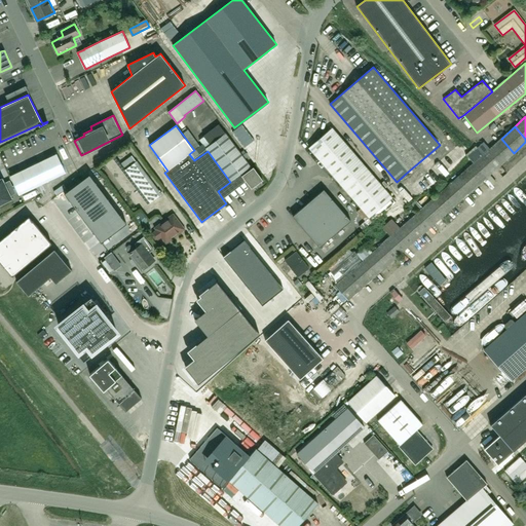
[(392,198),(332,127),(308,148),(369,218),(392,198)]
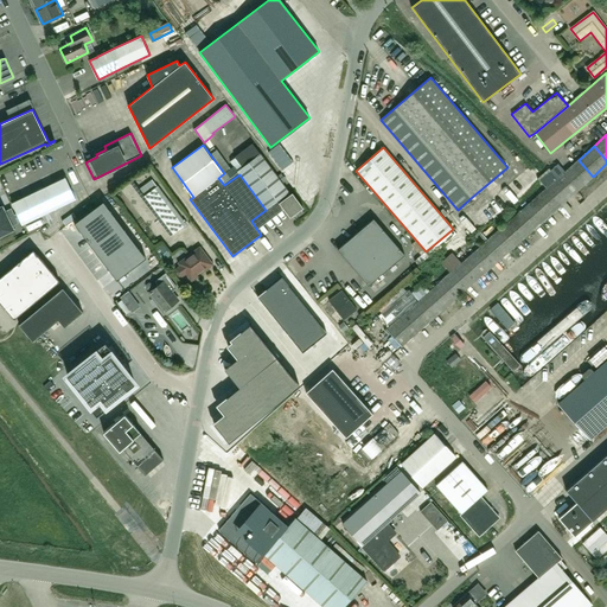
[(260,154),(237,171),(240,174),(266,210),(276,202),(278,200),(291,218),(304,208),(293,193),(291,195),(289,192),(260,154)]
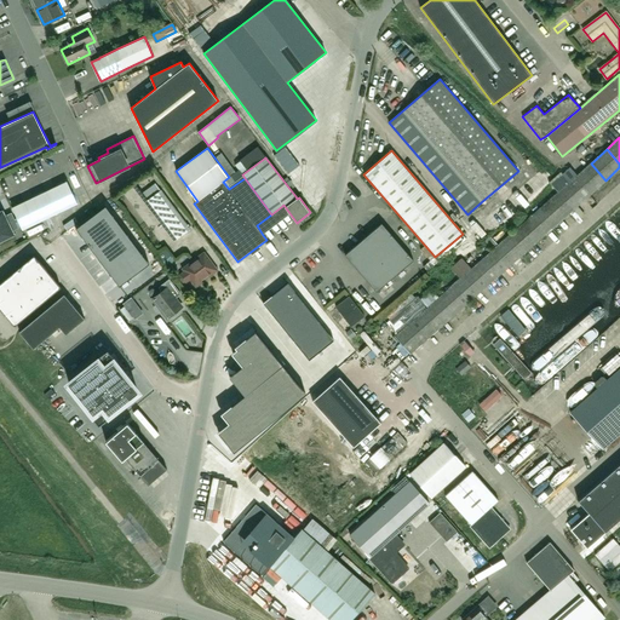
[(574,178),(590,195),(606,181),(591,164),(574,178)]
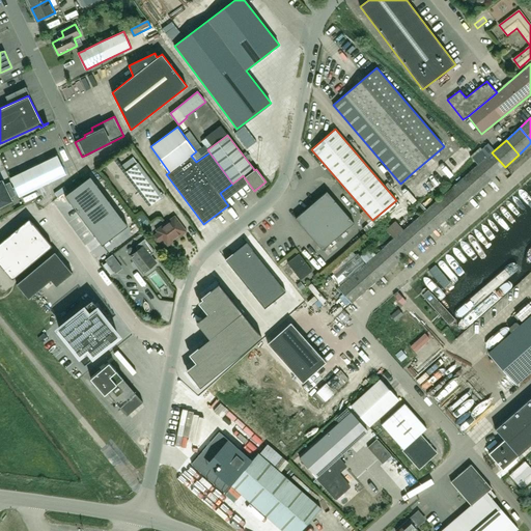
[(478,165),(491,179),(505,167),(492,152),(478,165)]
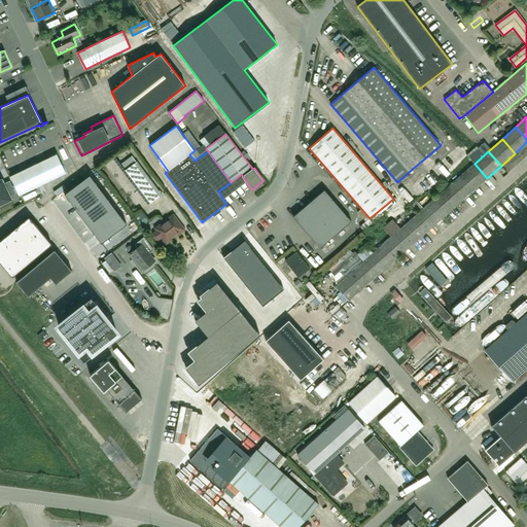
[(20,196),(66,173),(57,154),(10,176),(14,185),(12,186),(9,180),(3,183),(2,181),(0,181),(0,204),(11,200),(10,197),(16,194),(14,189),(16,188),(20,196)]
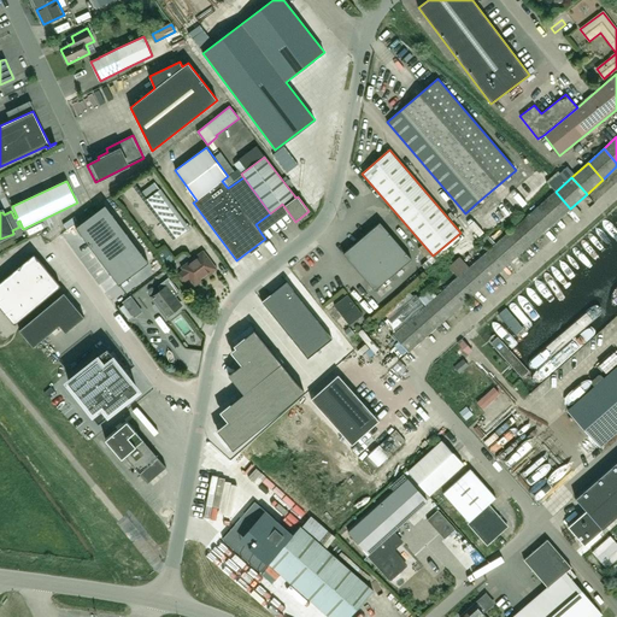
[(174,240),(189,228),(160,189),(144,201),(174,240)]
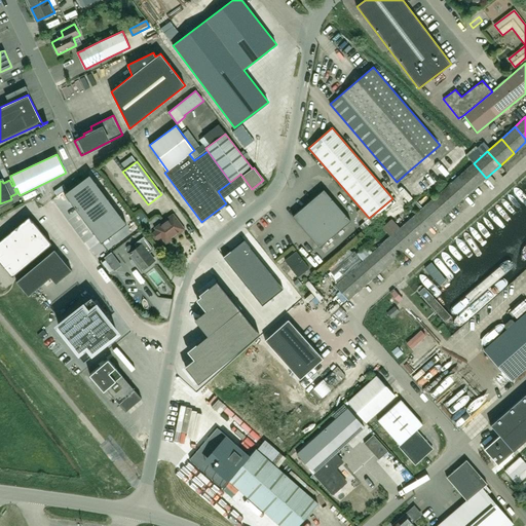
[(486,178),(474,163),(459,176),(473,190),(486,178)]
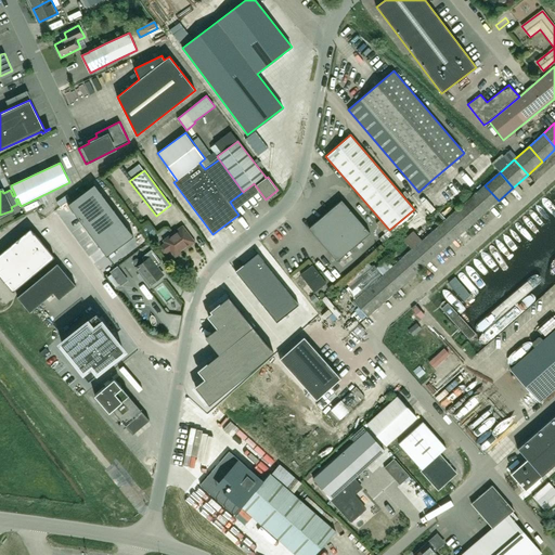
[(91,173),(80,179),(84,188),(95,181),(91,173)]
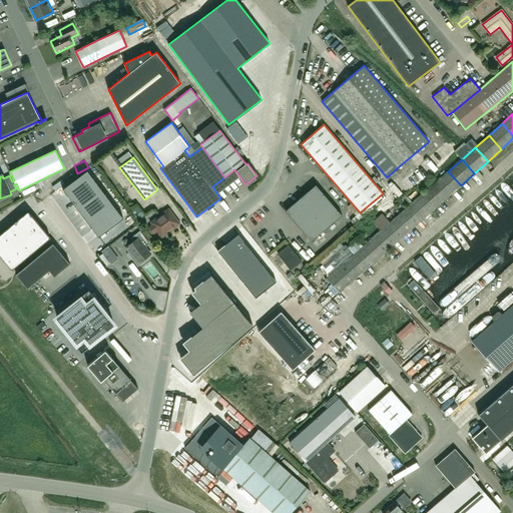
[(63,188),(99,236),(123,218),(87,170),(63,188)]
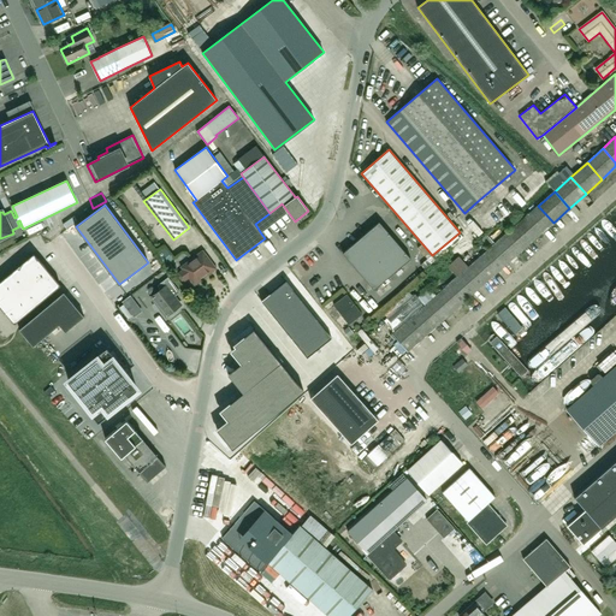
[(538,206),(522,220),(537,237),(554,223),(538,206)]
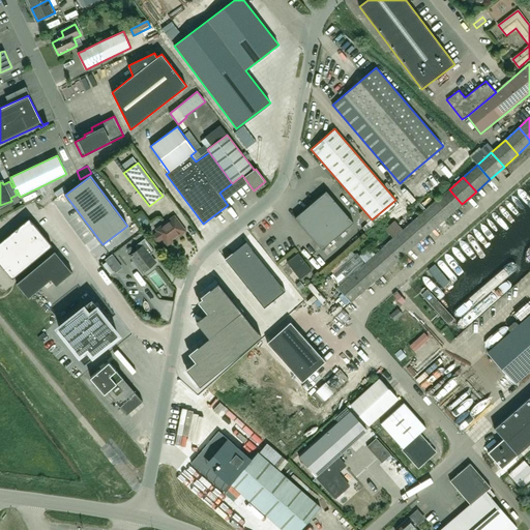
[(435,202),(448,216),(462,204),(449,189),(435,202)]
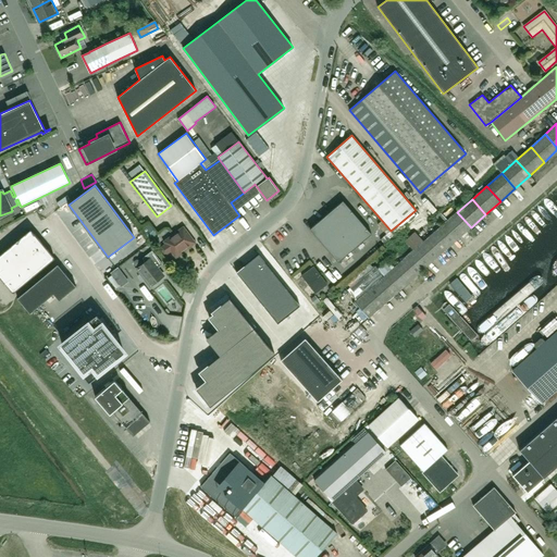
[(310,230),(338,262),(371,234),(343,200),(310,230)]
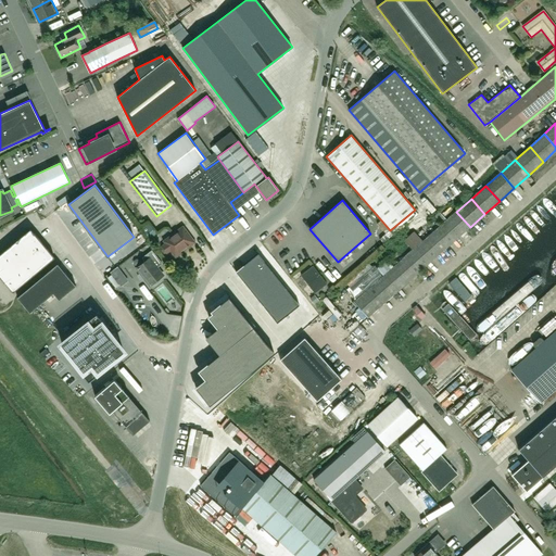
[(442,224),(455,240),(470,227),(456,212),(442,224)]
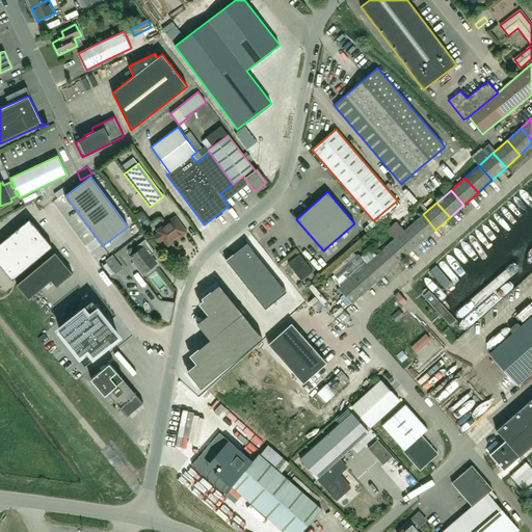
[(435,230),(423,214),(408,227),(422,242),(435,230)]
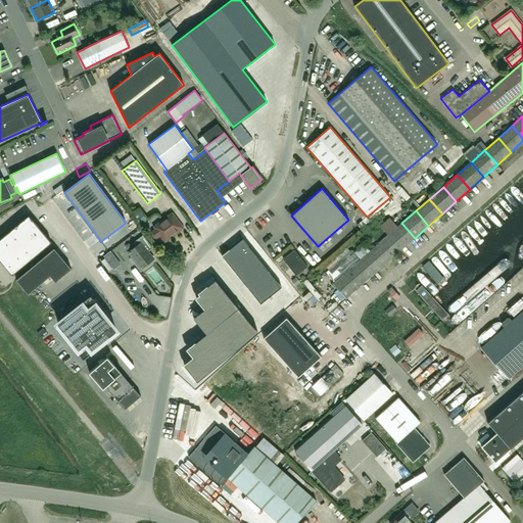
[(140,211),(133,218),(139,224),(146,219),(140,211)]
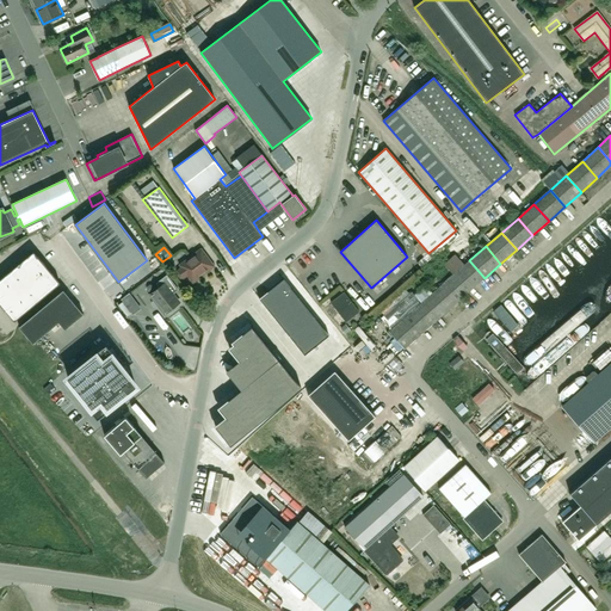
[(201,250),(180,265),(183,267),(178,271),(178,273),(180,277),(184,278),(187,275),(193,282),(214,266),(201,250)]
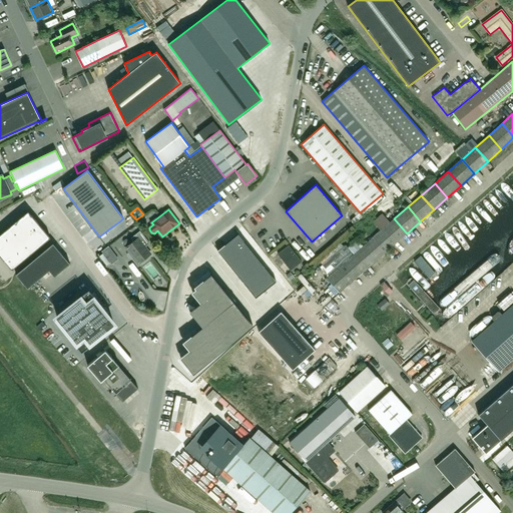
[(0,233),(0,254),(12,270),(50,237),(28,211),(0,233)]
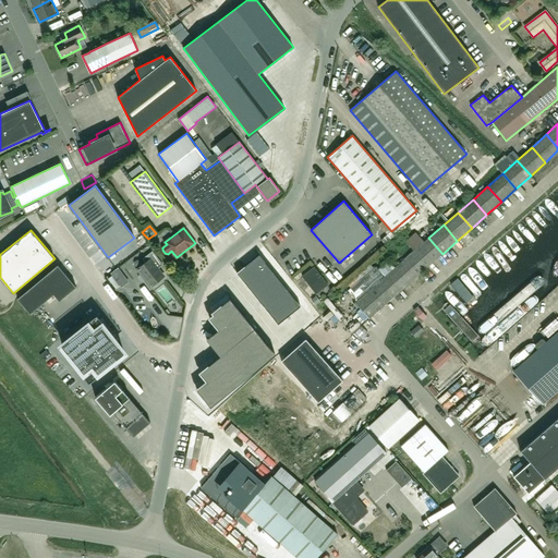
[(414,251),(428,266),(443,254),(428,238),(414,251)]
